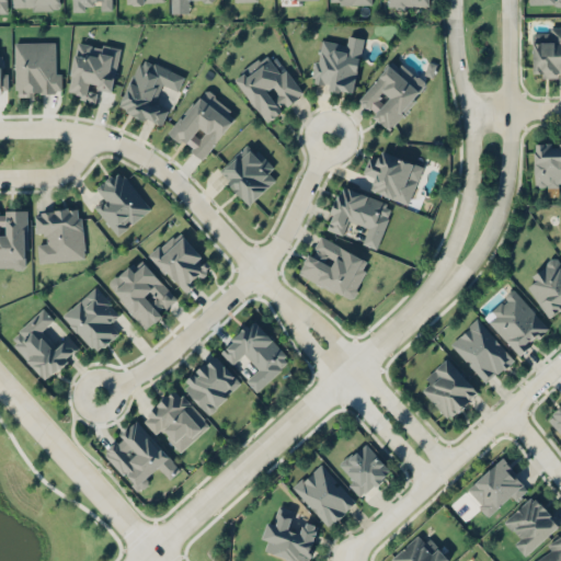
[(58,9),(58,0),(12,0),(12,9),(58,9)]
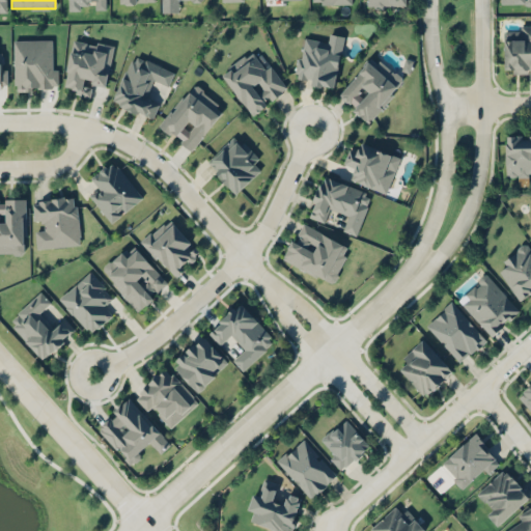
[(67,0),(67,8),(87,8),(87,0),(67,0)]
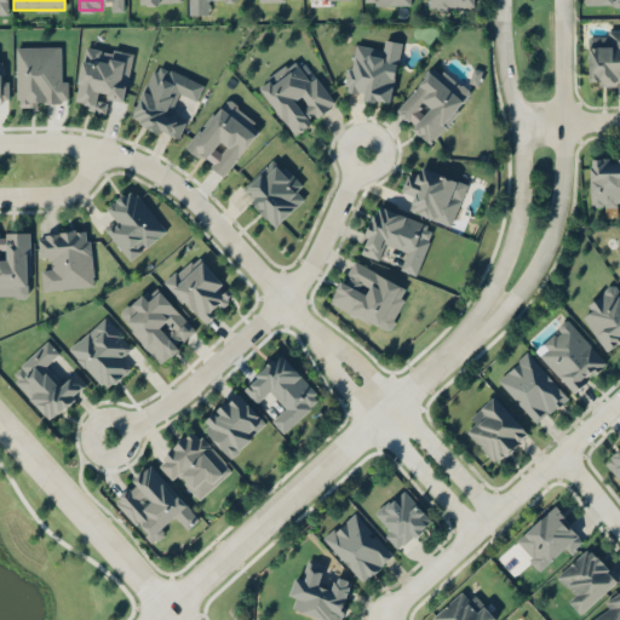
[(587,84),(619,84),(619,29),(600,29),(600,38),(587,38),(587,84)]
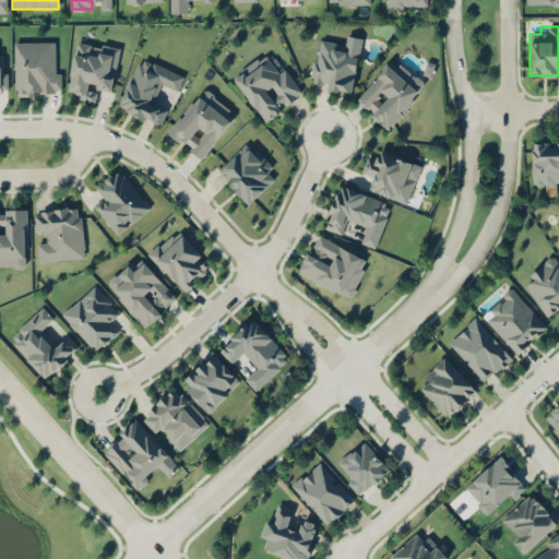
[(316,39),(311,75),(320,76),(318,87),(353,92),(360,36),(343,34),(342,43),(316,39)]
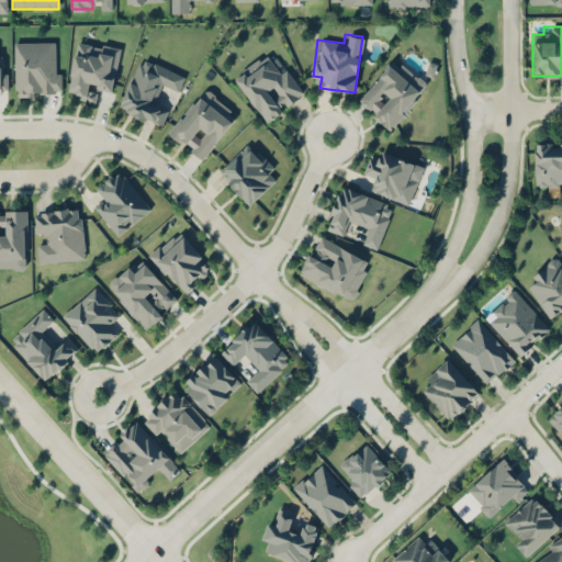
[(77,38),(67,88),(78,89),(77,99),(98,102),(99,91),(112,93),(121,46),(77,38)]
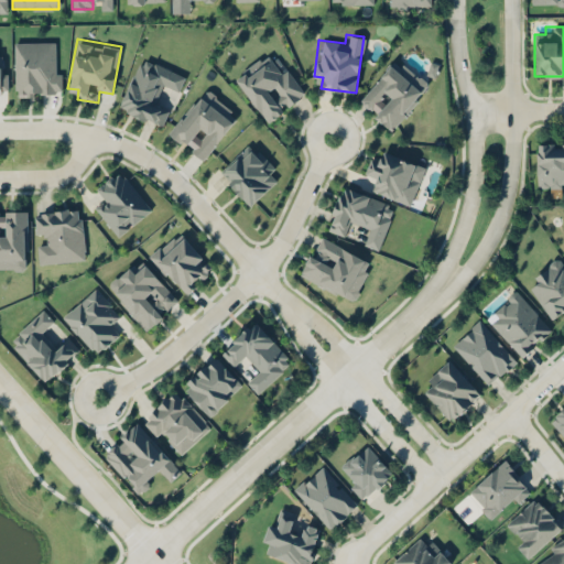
[(61,41),(14,41),(13,94),(61,94),(61,41)]
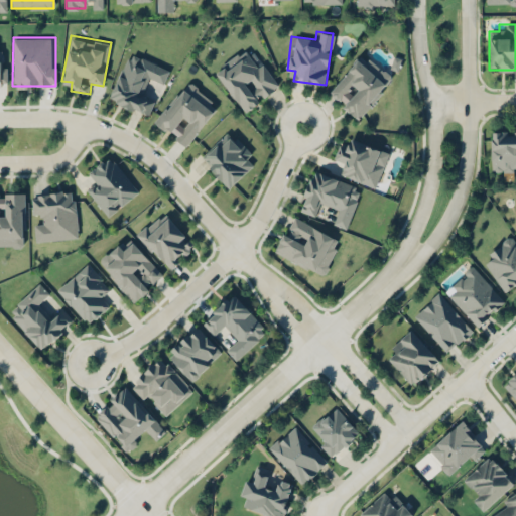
[(214,70),(244,112),(279,86),(255,53),(248,58),(242,49),(214,70)]
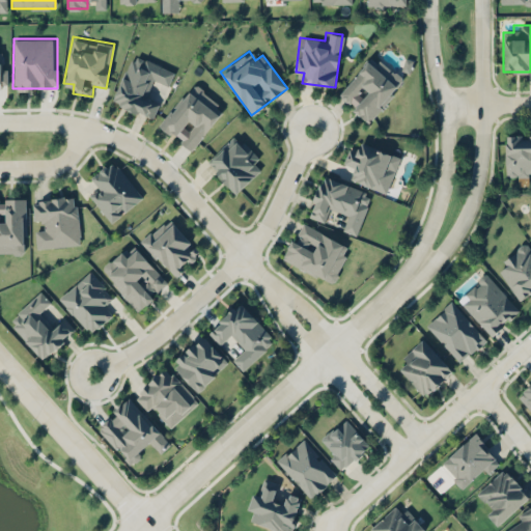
[(337,99),(371,123),(404,77),(369,52),(337,99)]
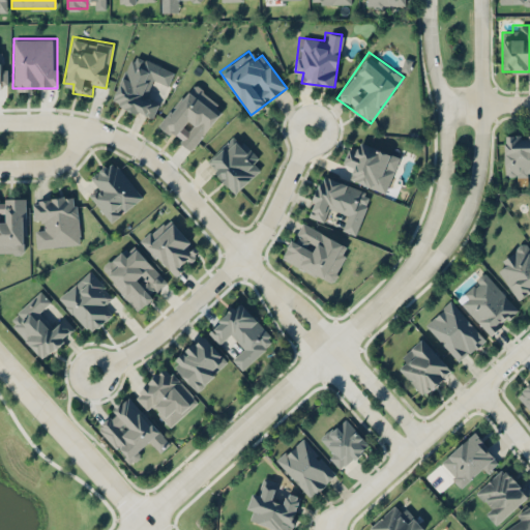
[(0,88),(8,88),(7,68),(4,68),(3,53),(0,53),(0,88)]
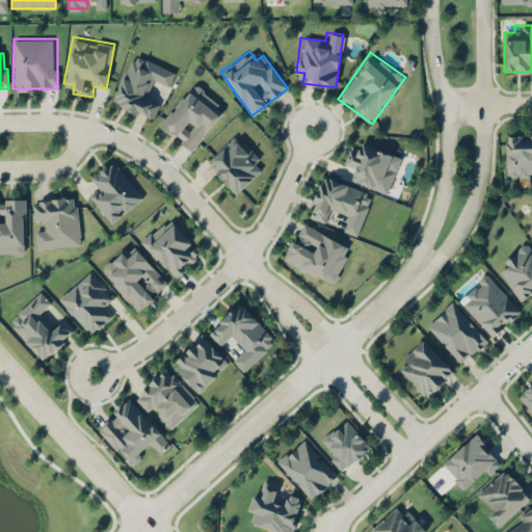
[(111,104),(154,118),(160,100),(147,95),(152,82),(168,87),(175,70),(130,53),(111,104)]
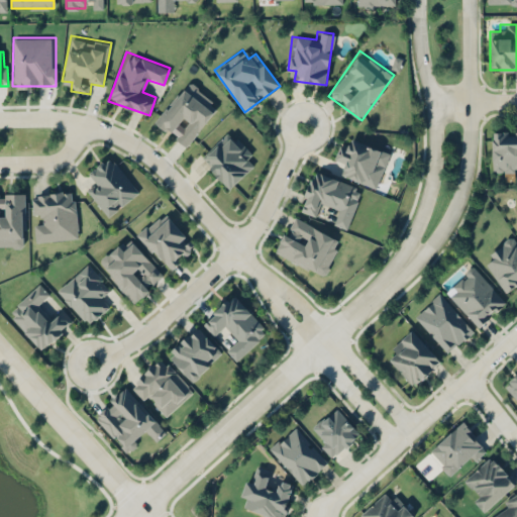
[(187,147),(219,104),(186,79),(153,123),(187,147)]
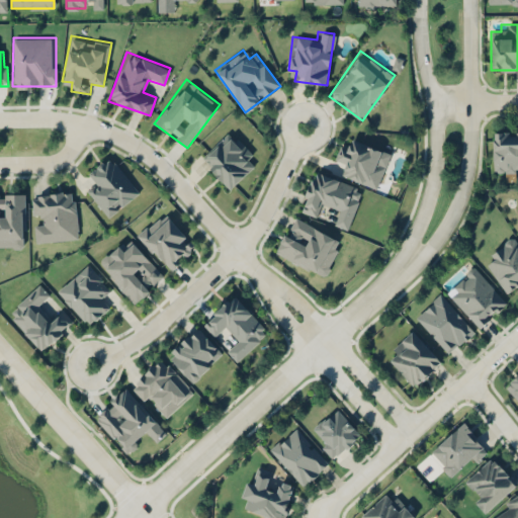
[(229,188),(254,165),(247,158),(252,154),(230,130),(200,158),(229,188)]
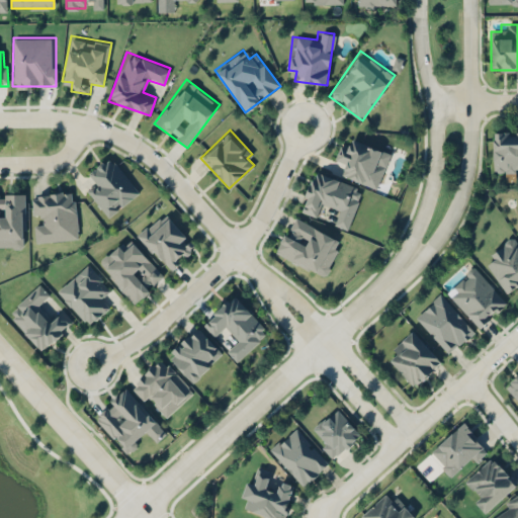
[(517,131),(493,131),(493,172),(517,172),(517,131)]
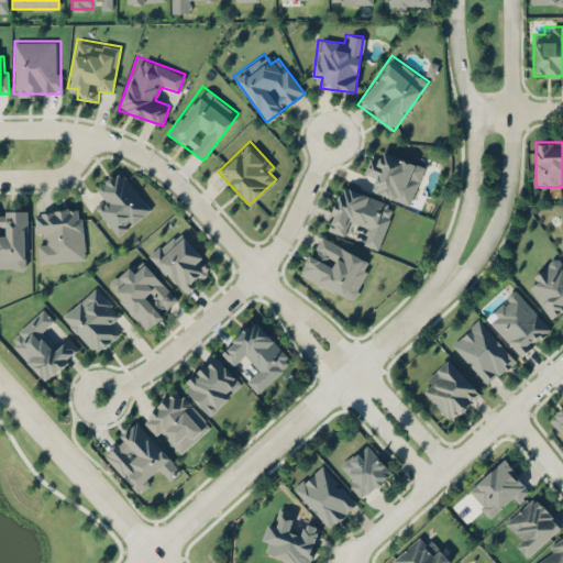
[(410,205),(423,165),(382,151),(379,159),(370,156),(364,173),(375,176),(370,190),(410,205)]
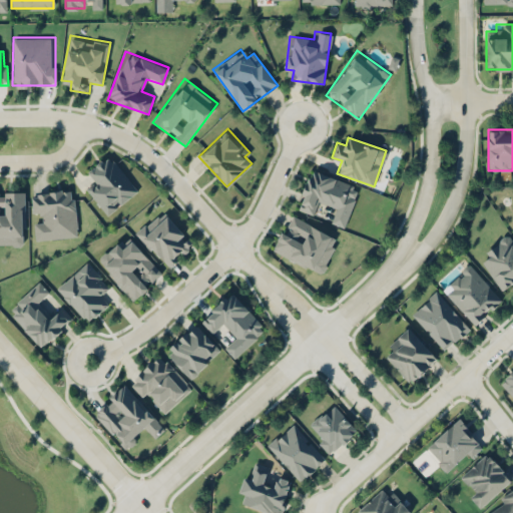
[(137,190),(109,153),(86,170),(93,180),(84,186),(105,214),(137,190)]
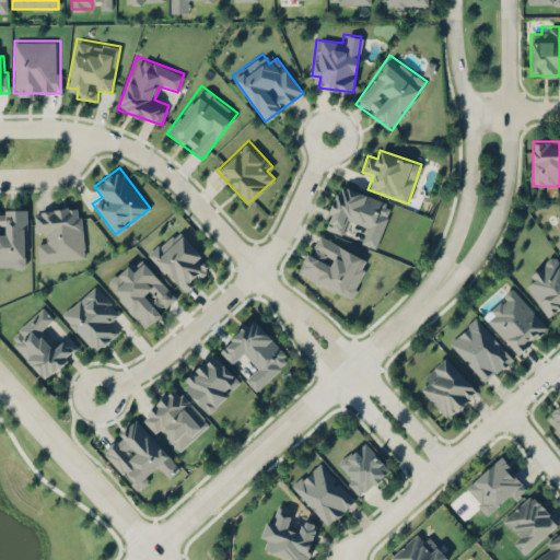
[(393,203),(340,183),(323,226),(341,234),(347,221),(363,229),(359,241),(375,247),(393,203)]
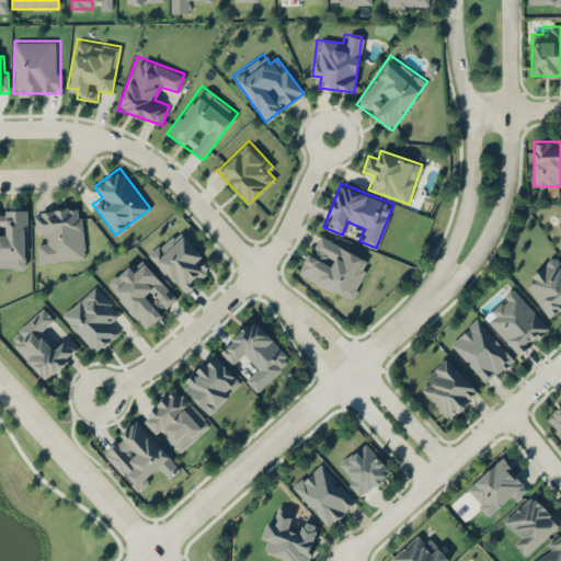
[(86,258),(80,206),(34,210),(35,232),(45,231),(46,240),(36,241),(38,262),(86,258)]
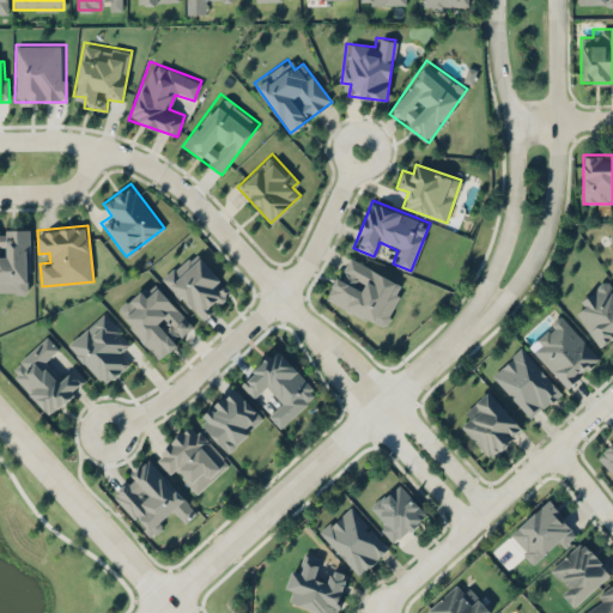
[(0,229),(0,291),(30,291),(30,229),(0,229)]
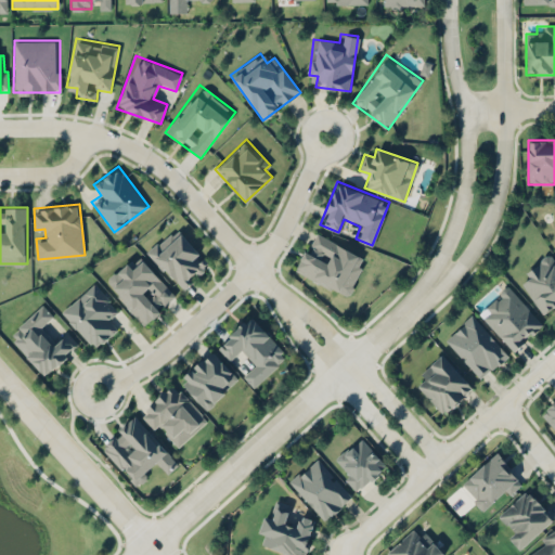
[(294,272),(347,297),(366,256),(312,231),(294,272)]
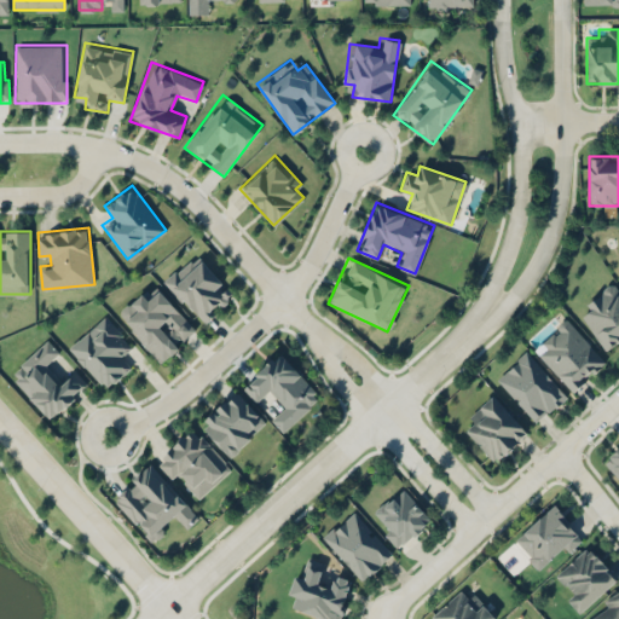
[(184,261),(163,281),(203,323),(235,295),(203,260),(191,270),(184,261)]
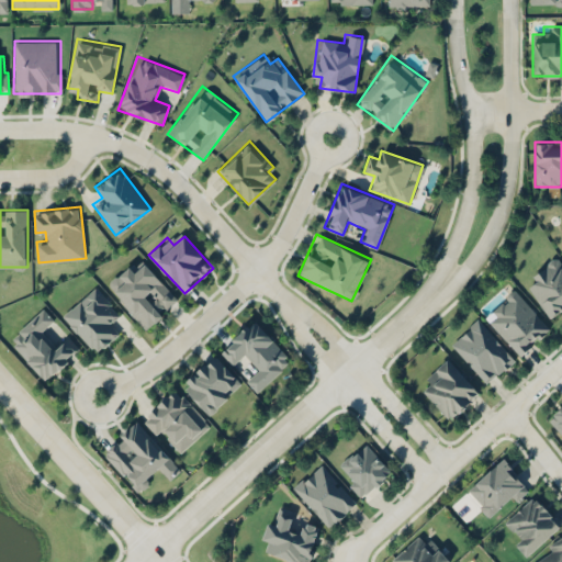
[(561,262),(558,256),(531,272),(537,283),(529,289),(548,317),(561,307),(561,262)]
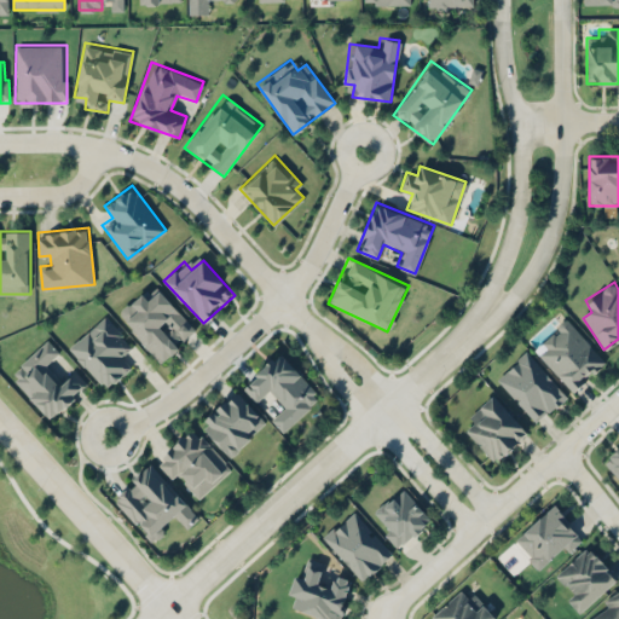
[(160,289),(152,295),(145,288),(116,314),(161,363),(197,329),(160,289)]
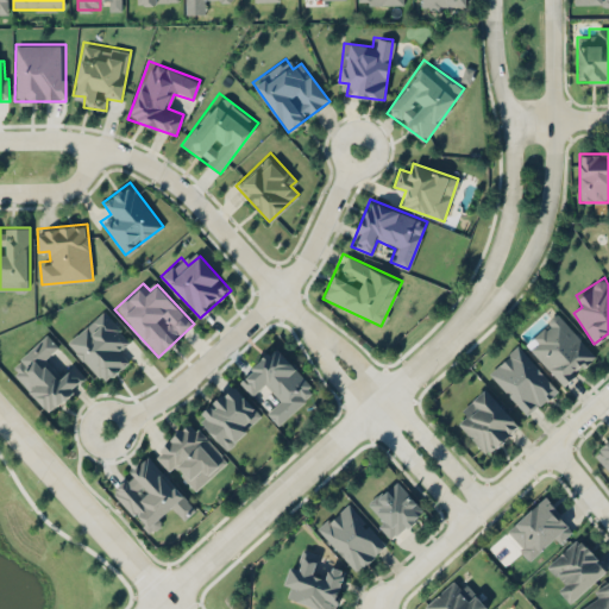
[(131,360),(123,350),(132,343),(105,309),(66,340),(101,384),(131,360)]
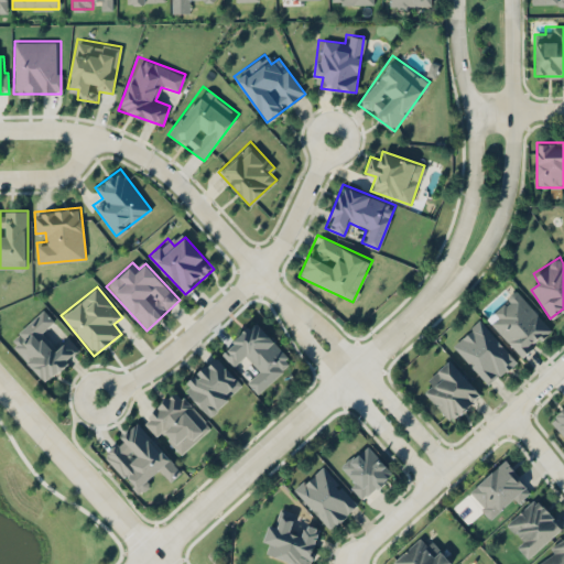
[(521,357),(552,329),(516,290),(485,317),(521,357)]
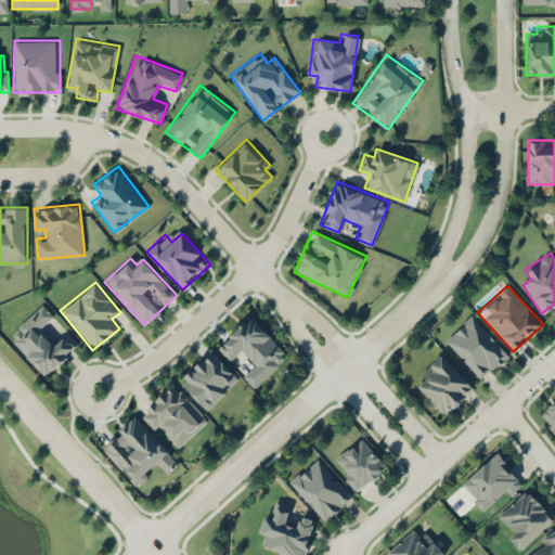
[(8,334),(43,376),(79,346),(66,330),(54,340),(40,324),(52,314),(42,305),(8,334)]
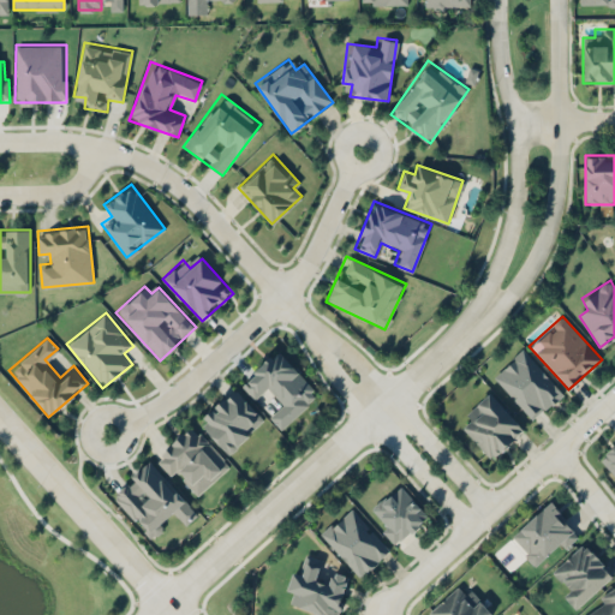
[(524,347),(493,374),(532,421),(563,394),(524,347)]
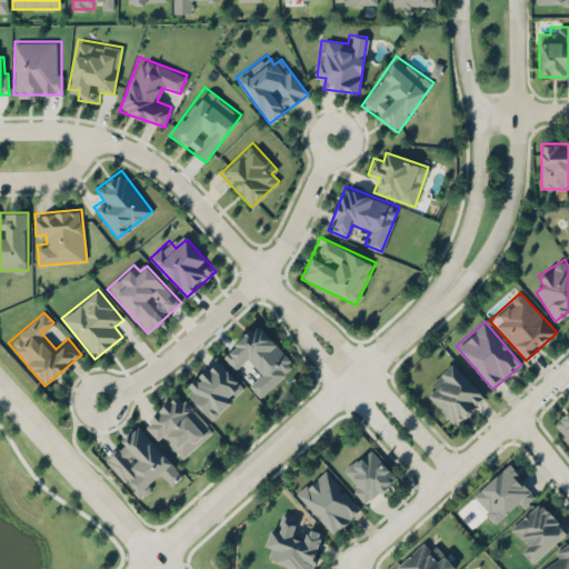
[(260,397),(296,363),(256,322),(221,355),(237,370),(246,361),(258,373),(248,383),(260,397)]
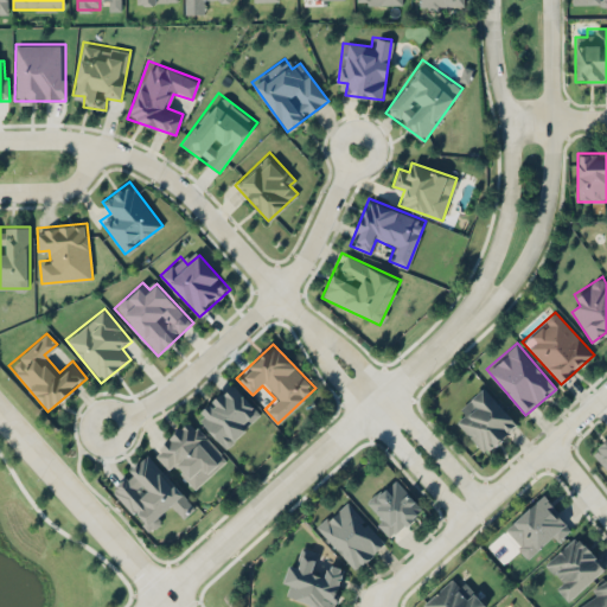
[(262,415),(231,382),(196,415),(225,448),(262,415)]
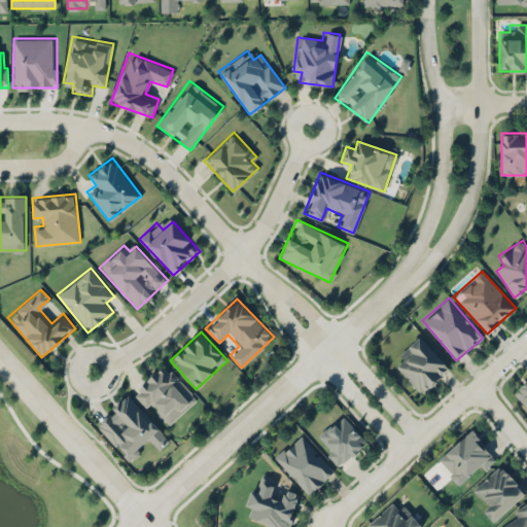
[(421,394),(450,366),(419,336),(391,362),(421,394)]
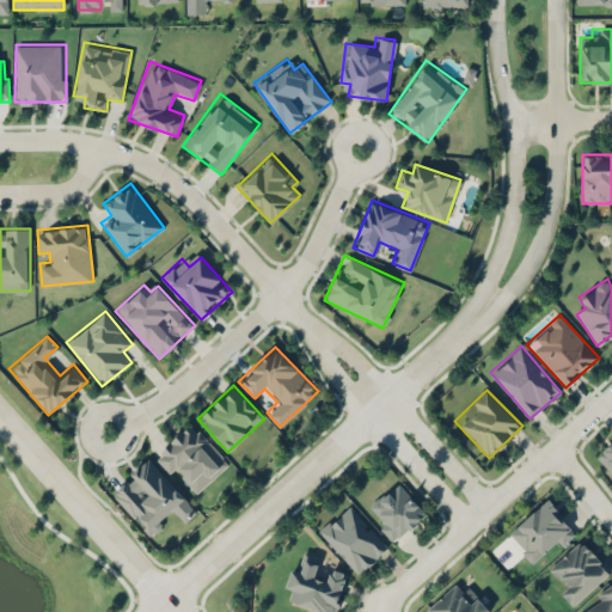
[(155,454),(194,495),(230,461),(190,421),(155,454)]
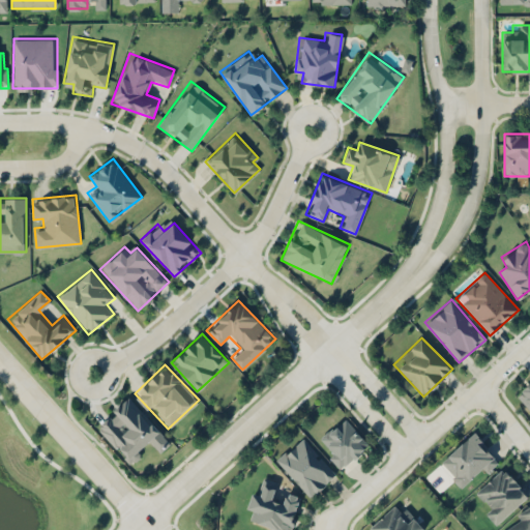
[(529,411),(529,378),(513,392),(529,411)]
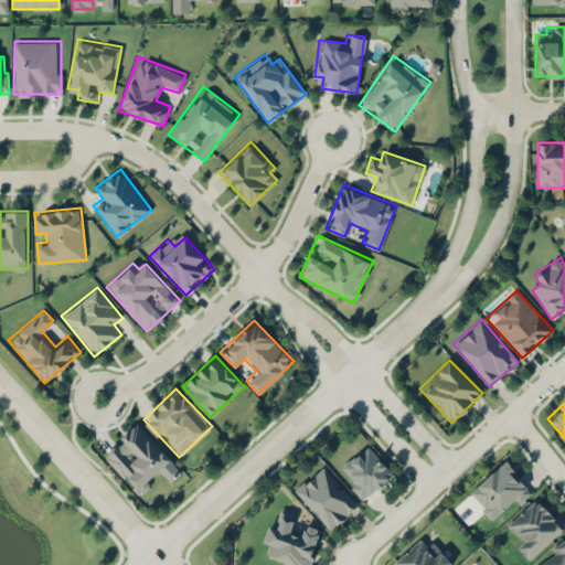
[(102,455),(139,494),(161,475),(168,483),(182,470),(137,422),(102,455)]
